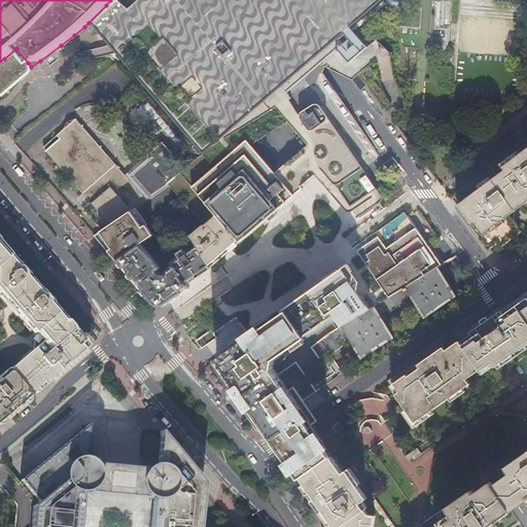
[(110,0),(106,5),(89,23),(84,27),(104,51),(114,63),(197,160),(216,144),(277,106),(287,101),(283,94),(307,75),(325,58),(329,56),(338,47),(330,40),(296,0),(110,0)]
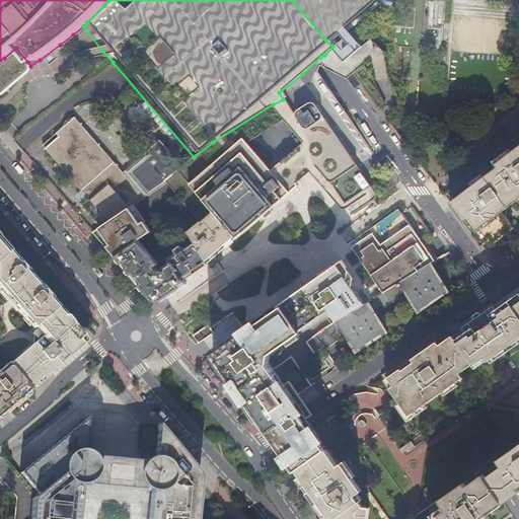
[(292,0),(325,40),(340,28),(343,25),(371,0),(292,0)]
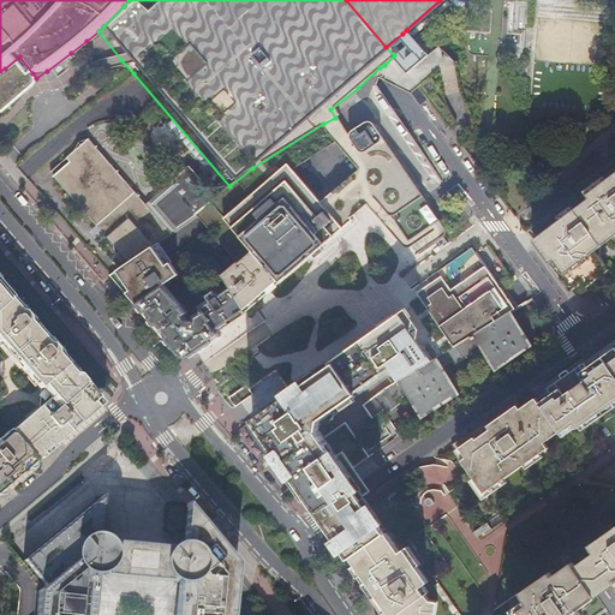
[(0,109),(29,84),(28,81),(28,78),(33,73),(19,57),(5,69),(0,71),(0,109)]
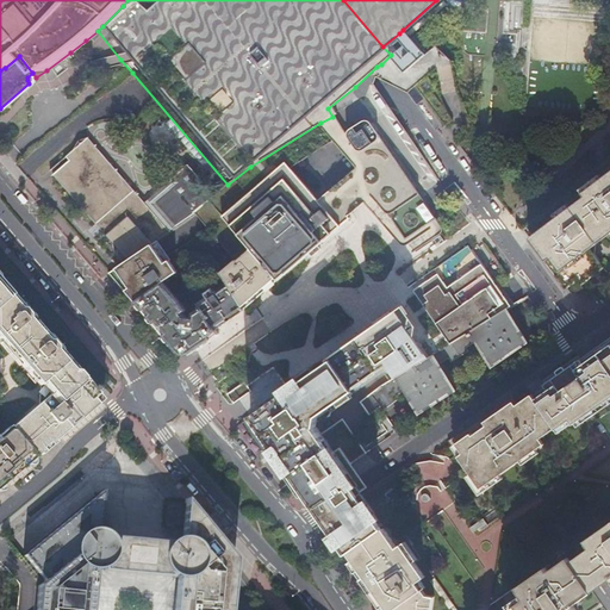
[(305,147),(285,159),(291,166),(311,154),(334,139),(356,166),(336,184),(330,190),(341,201),(350,213),(355,209),(362,201),(381,222),(422,194),(371,120),(371,119),(368,118),(365,118),(349,128),(348,129),(348,130),(343,123),(305,147)]
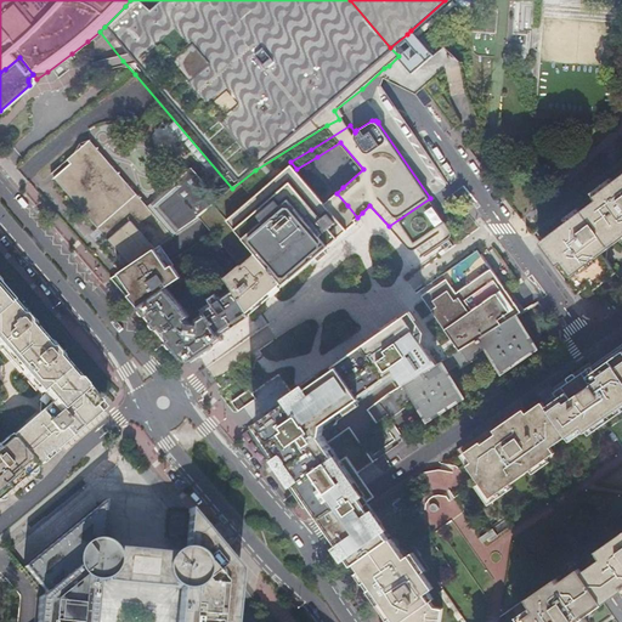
[(114,122),(113,131),(123,133),(124,123),(114,122)]
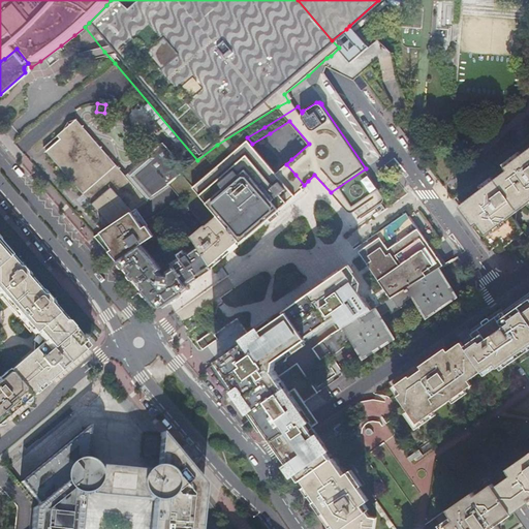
[(81,205),(104,229),(132,211),(146,201),(148,200),(147,199),(172,181),(187,167),(162,139),(151,150),(147,146),(141,151),(145,155),(125,173),(75,117),(67,120),(64,127),(57,133),(60,136),(45,149),(89,197),(81,205)]
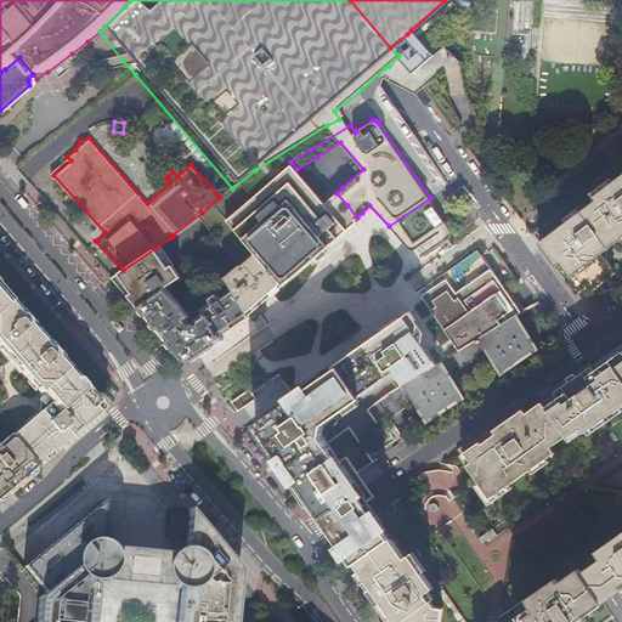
[(220,249),(226,244),(235,256),(249,246),(281,283),(283,286),(316,258),(350,228),(357,222),(355,219),(357,218),(348,205),(337,193),(326,202),(297,169),(290,162),(246,190),(243,188),(207,213),(222,237),(215,242),(220,249)]
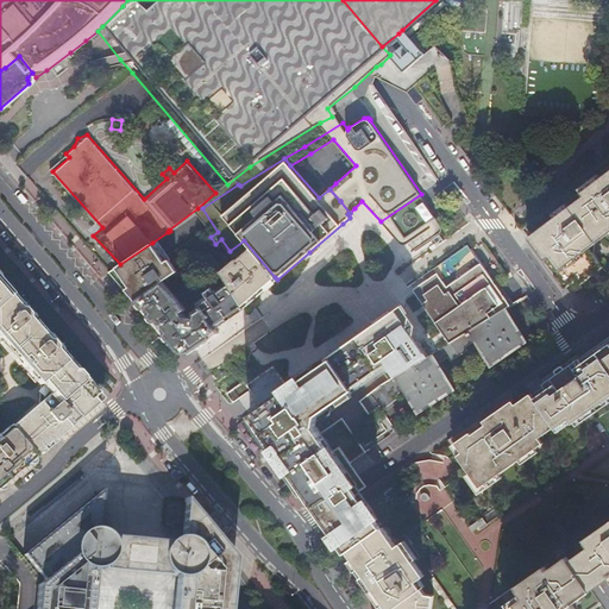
[(608,171),(582,193),(584,196),(529,238),(565,287),(576,280),(579,284),(588,278),(584,274),(600,262),(589,248),(601,239),(597,236),(608,227),(608,228),(608,171)]
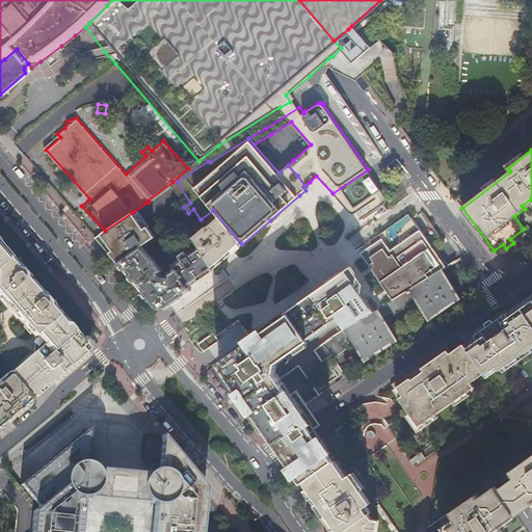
[(333,193),(346,209),(379,187),(368,169),(333,193)]
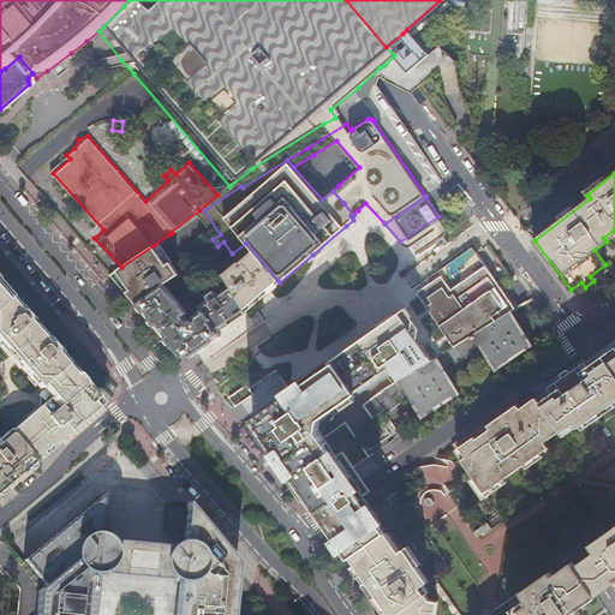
[(439,216),(400,242),(405,246),(408,246),(413,245),(434,230),(440,238),(443,236),(446,232),(446,228),(439,216)]
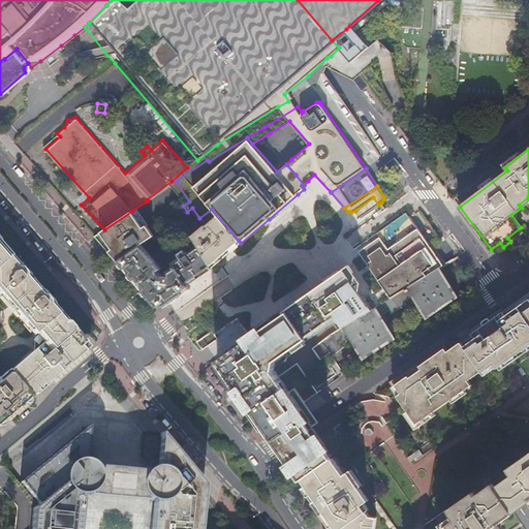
[(204,225),(189,235),(195,245),(211,268),(212,268),(211,266),(239,241),(212,209),(199,218),(204,225)]
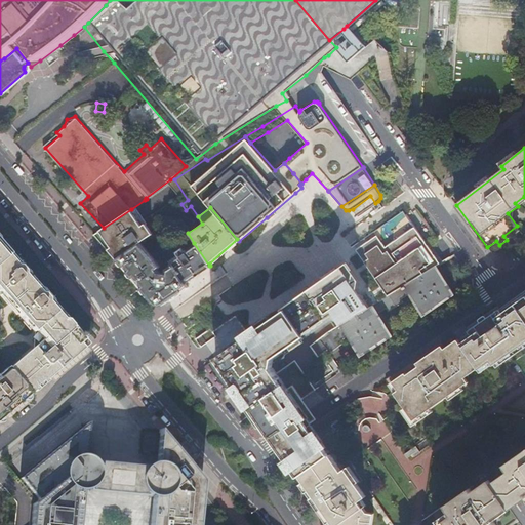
[(133,212),(131,209),(104,228),(106,231),(115,246),(110,250),(117,259),(140,243),(153,235),(147,225),(143,227),(133,212)]
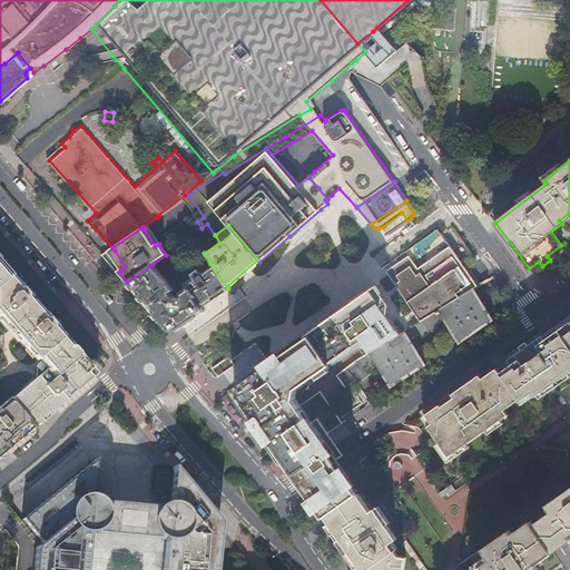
[(457,298),(472,290),(475,287),(448,245),(418,266),(411,256),(400,264),(402,267),(389,276),(420,322),(454,301),(457,298)]
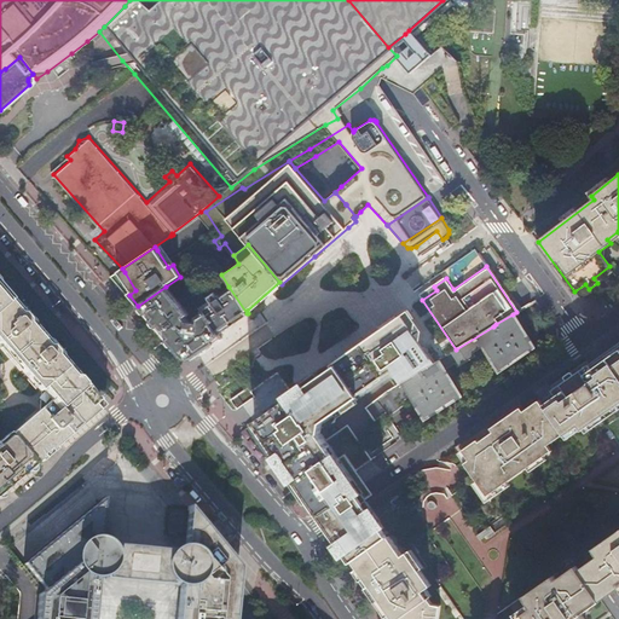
[(103,406),(0,285),(0,345),(48,401),(11,433),(36,463),(103,406)]
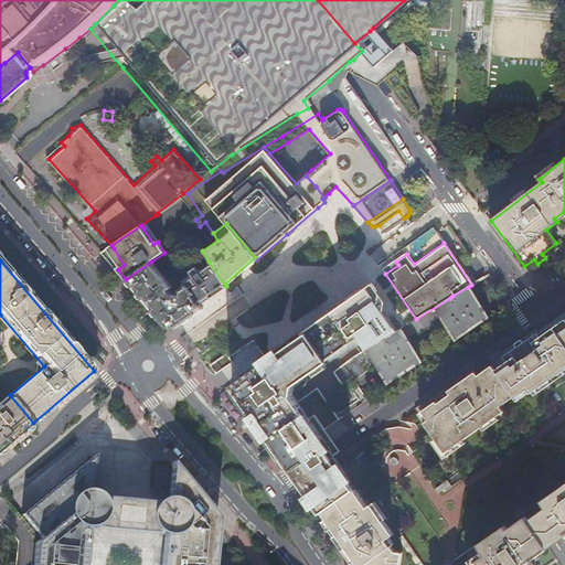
[(171,287),(151,262),(126,279),(163,324),(176,327),(181,323),(200,310),(198,306),(184,285),(178,290),(177,295),(171,294),(168,290),(171,287)]
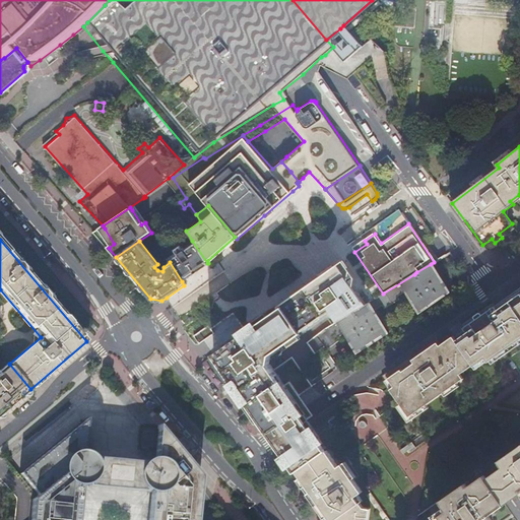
[(207,263),(192,241),(182,248),(180,245),(174,249),(176,252),(167,258),(170,262),(182,281),(207,263)]
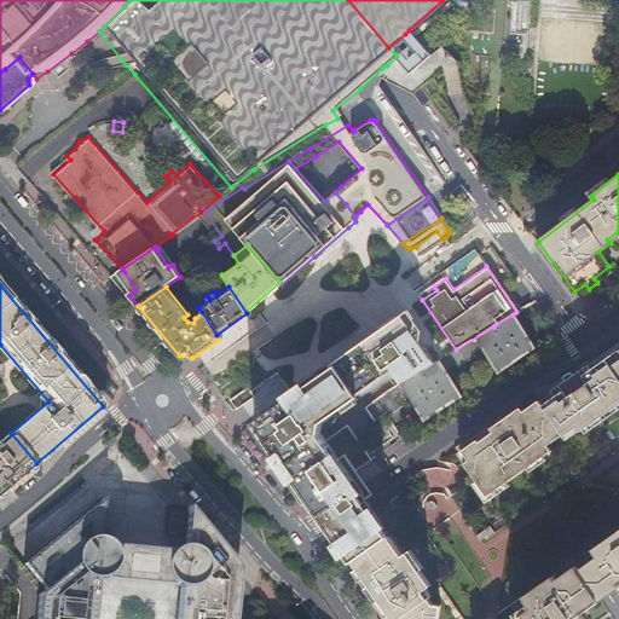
[(409,310),(405,312),(416,328),(417,322),(409,310)]
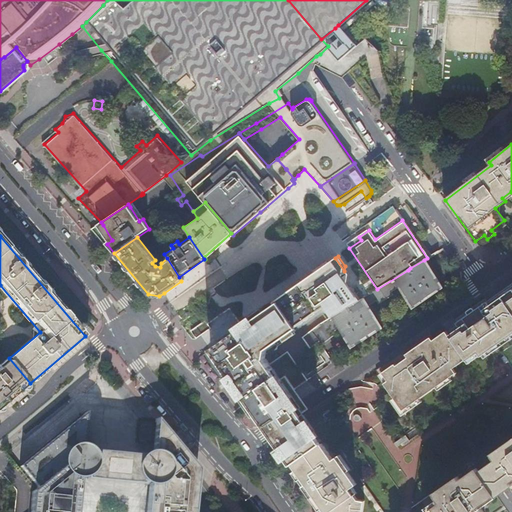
[(220,364),(257,416),(294,390),(290,384),(318,366),(292,328),(324,307),(331,317),(348,306),(350,305),(360,299),(344,276),(344,271),(335,258),(273,302),(274,304),(224,339),(227,343),(216,350),(223,361),(220,364)]
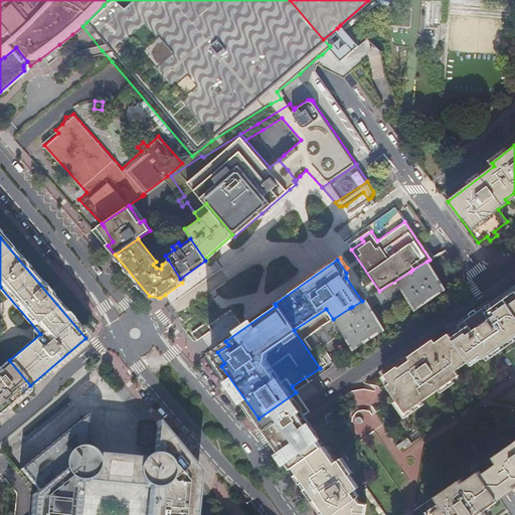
[(350,308),(333,319),(321,326),(304,339),(312,350),(320,344),(322,346),(336,336),(334,334),(341,330),(352,348),(383,329),(369,307),(377,302),(380,305),(394,296),(392,293),(400,288),(414,309),(445,289),(426,262),(412,270),(414,273),(416,276),(414,278),(412,274),(410,272),(379,291),(364,300),(362,301),(352,307),(357,314),(354,316),(350,308)]
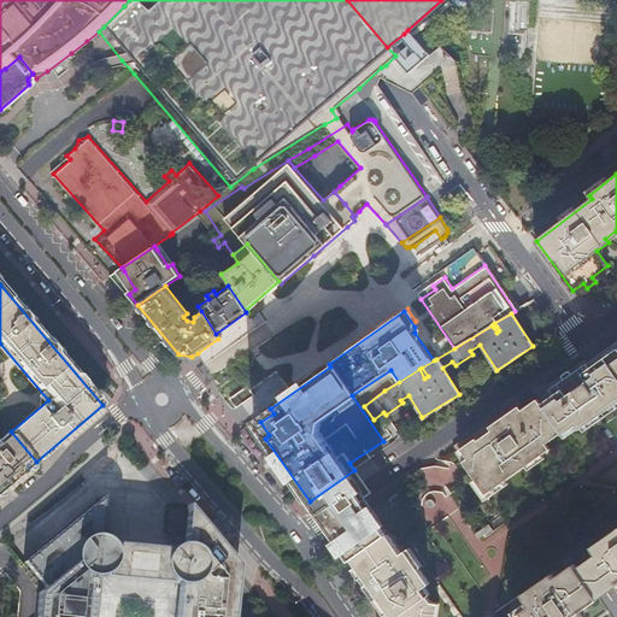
[(453,446),(481,486),(509,468),(513,476),(550,450),(544,441),(559,429),(563,435),(576,425),(580,430),(616,404),(612,399),(616,395),(616,345),(616,346),(616,348),(591,368),(587,363),(551,389),(554,394),(541,404),(538,399),(522,410),(516,401),(453,446)]
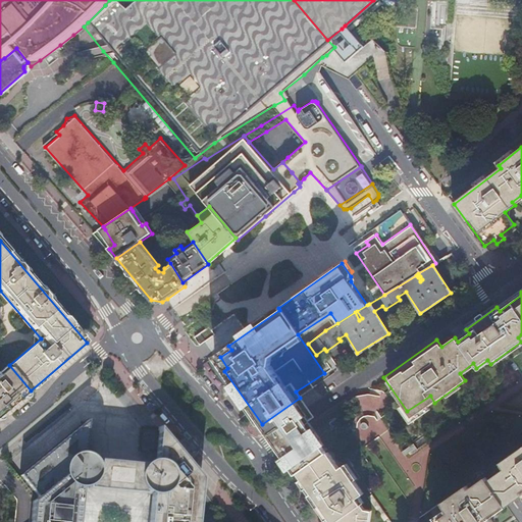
[(208,324),(193,335),(199,345),(214,334),(218,340),(244,325),(233,314),(210,329),(208,324)]
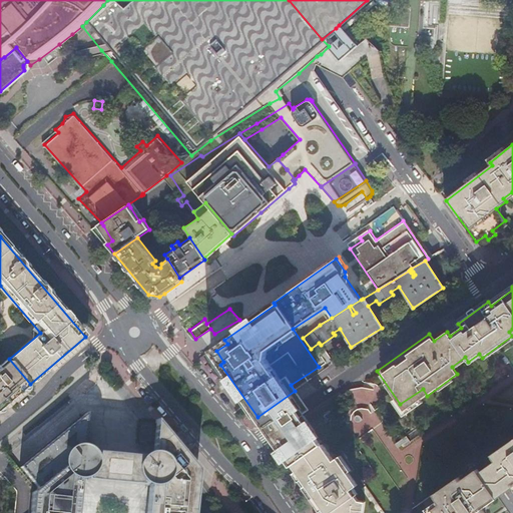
[(0,410),(30,384),(9,359),(8,358),(0,364),(0,410)]
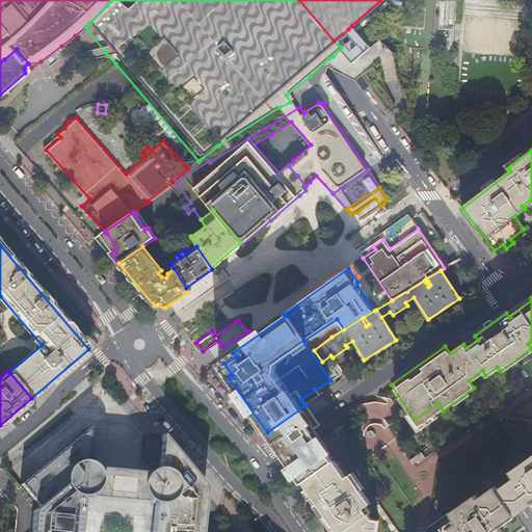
[(439,403),(415,419),(420,426),(443,410),(439,403)]
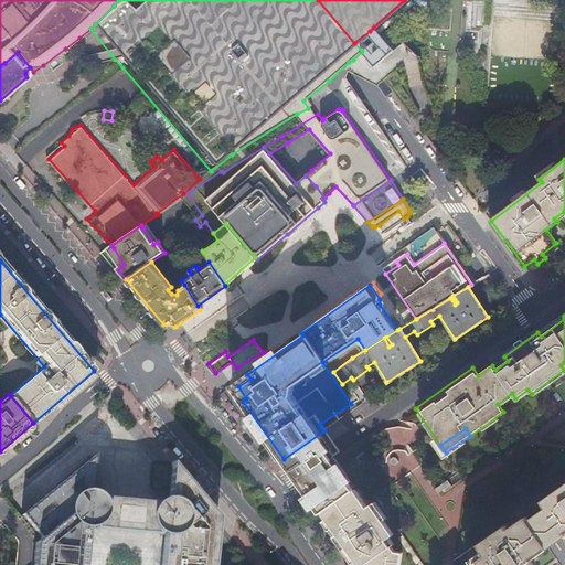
[(284,459),(289,467),(331,439),(324,430),(284,459)]
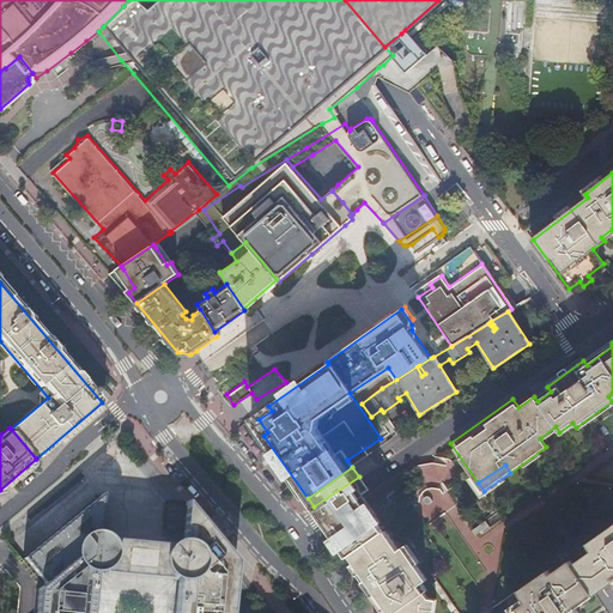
[(327,526),(365,499),(360,491),(366,486),(359,477),(314,507),(321,517),(327,526)]
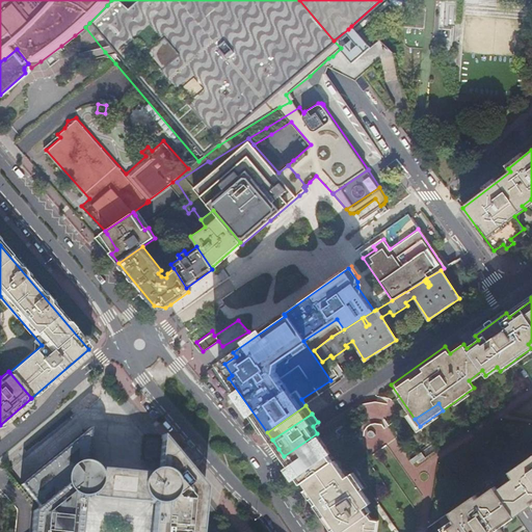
[(318,436),(317,433),(284,456),(303,482),(306,481),(344,454),(347,452),(346,452),(343,444),(341,433),(345,423),(320,440),(318,436)]
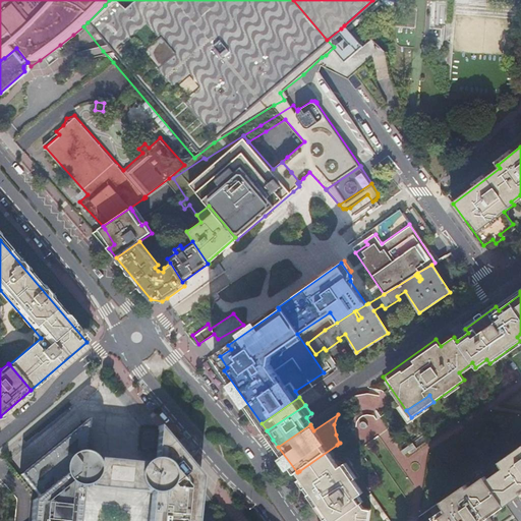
[(190,520),(194,480),(154,427),(151,461),(143,462),(139,464),(115,462),(89,460),(85,457),(83,456),(78,454),(81,423),(18,475),(15,476),(33,499),(29,502),(26,520),(190,520)]
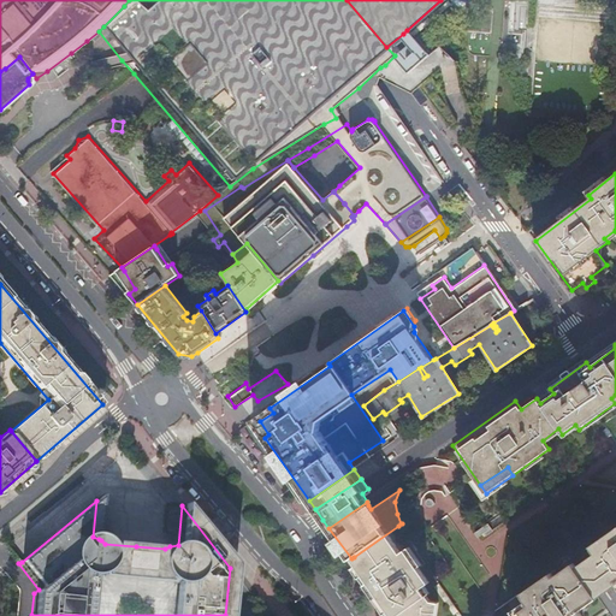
[(615,525),(599,538),(602,542),(593,549),(594,551),(578,564),(597,592),(615,578),(615,525)]
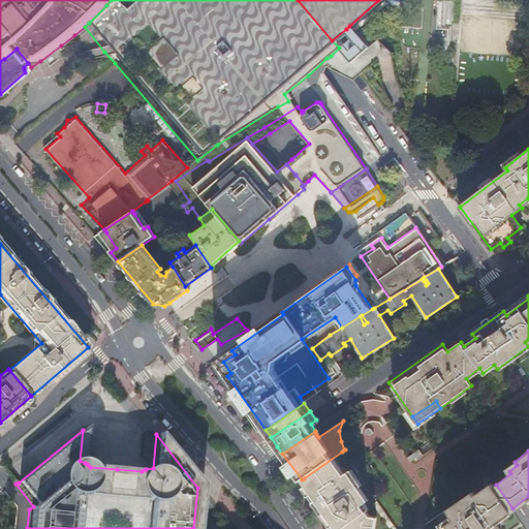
[(394,528),(398,527),(375,495),(387,486),(365,454),(350,464),(342,452),(304,478),(315,496),(312,498),(333,528),(394,528)]
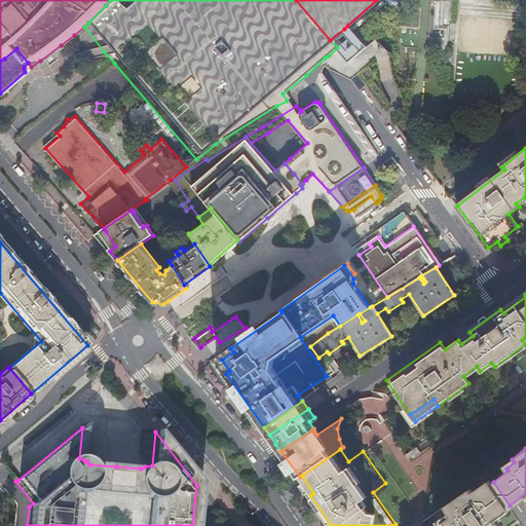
[(509,506),(510,505),(493,482),(492,483),(489,480),(473,491),(471,488),(451,501),(454,504),(448,510),(452,516),(440,524),(441,525),(496,525),(491,519),(509,506)]
